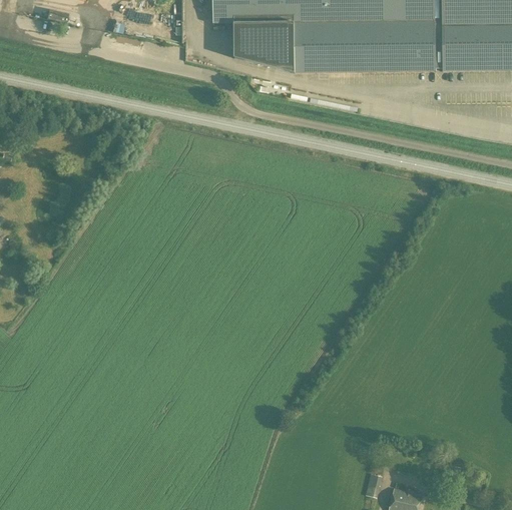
[(511,68),(511,0),(211,0),(212,22),(232,21),(274,21),(274,71),(294,71),(435,70),(435,67),(442,67),(442,70),(511,68)]
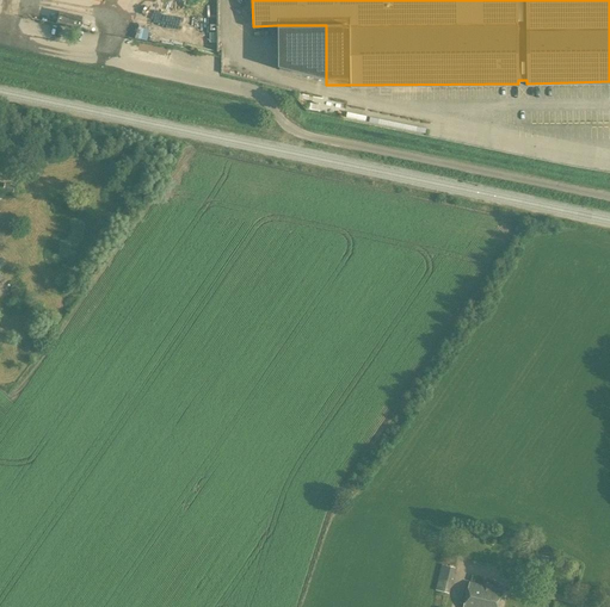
[(57,10),(55,20),(78,25),(80,14),(57,10)]
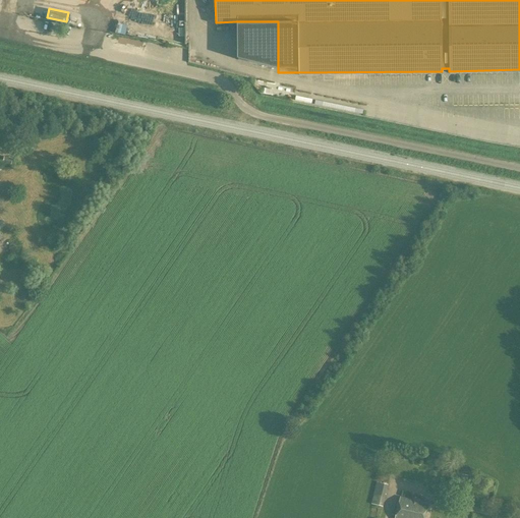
[(171,17),(127,9),(124,23),(168,32),(171,17)]
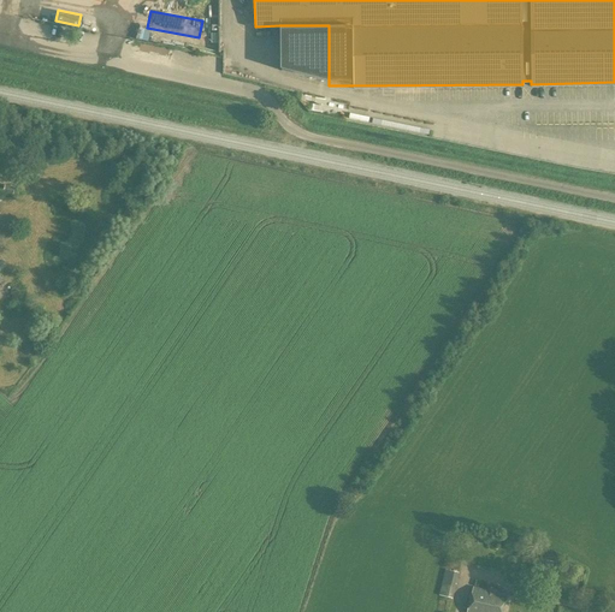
[(4,147),(16,158),(25,149),(12,137),(4,147)]
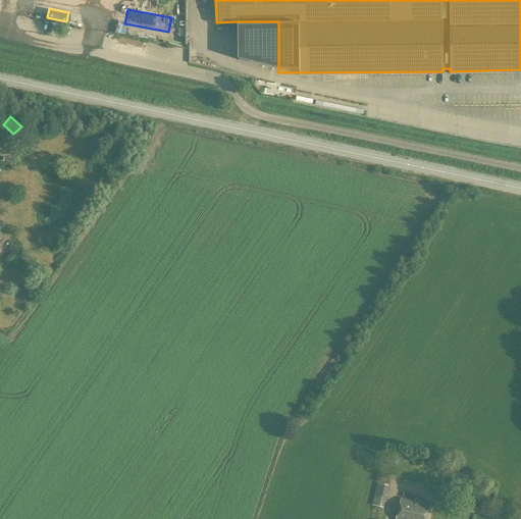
[(459,472),(456,492),(465,494),(468,474),(459,472)]
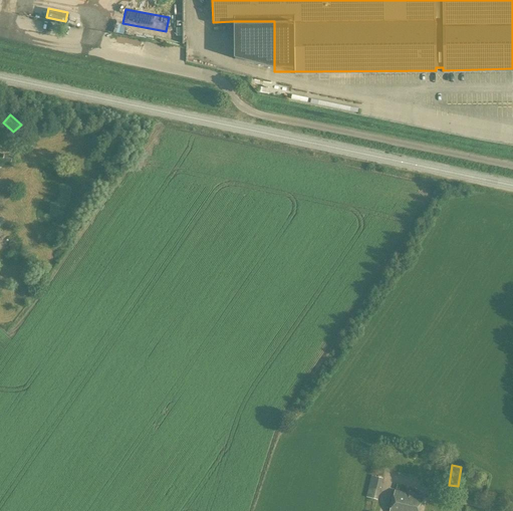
[(376,497),(382,476),(370,473),(365,495),(376,497)]
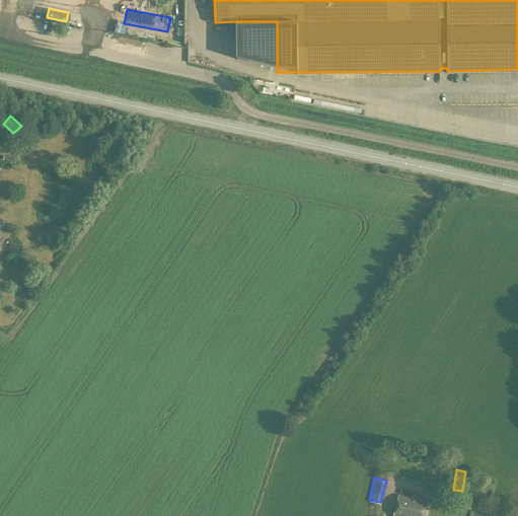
[(422,515),(427,500),(397,493),(392,515),(422,515)]
